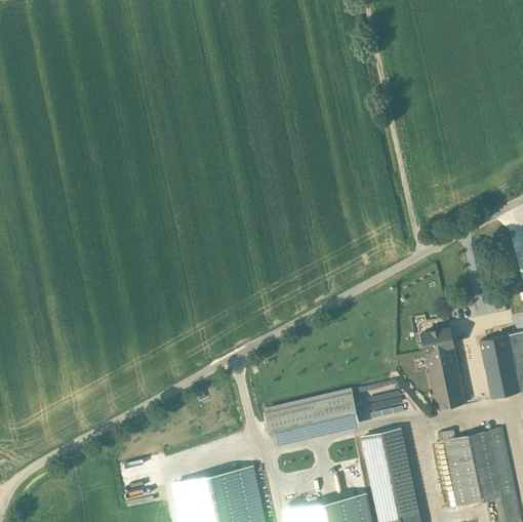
[(437,331),(431,332),(431,333),(420,335),(419,335),(419,336),(424,353),(423,353),(424,354),(451,348),(452,348),(452,347),(448,330),(449,330),(448,329),(447,329),(447,330),(437,332),(437,331)]
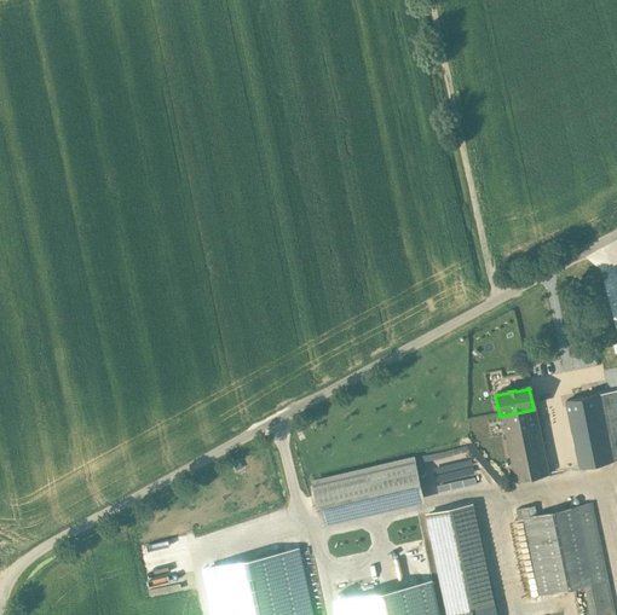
[(616,396),(616,393),(597,396),(600,412),(616,407),(616,396)]
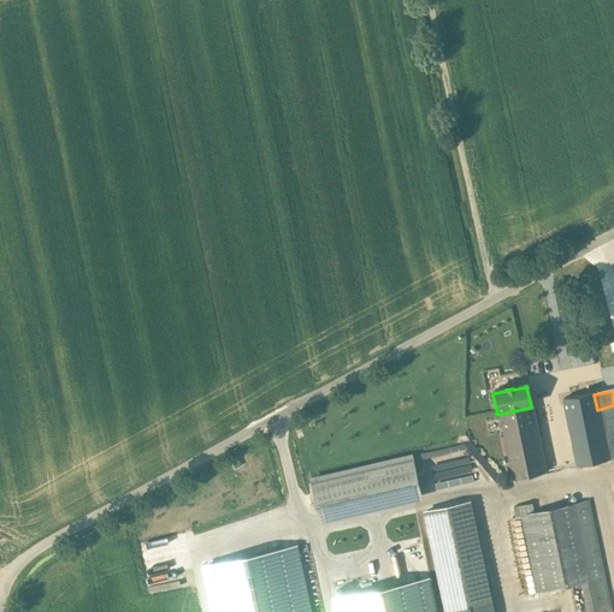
[(592,396),(561,402),(574,469),(607,462),(604,445),(597,410),(594,394),(592,396)]
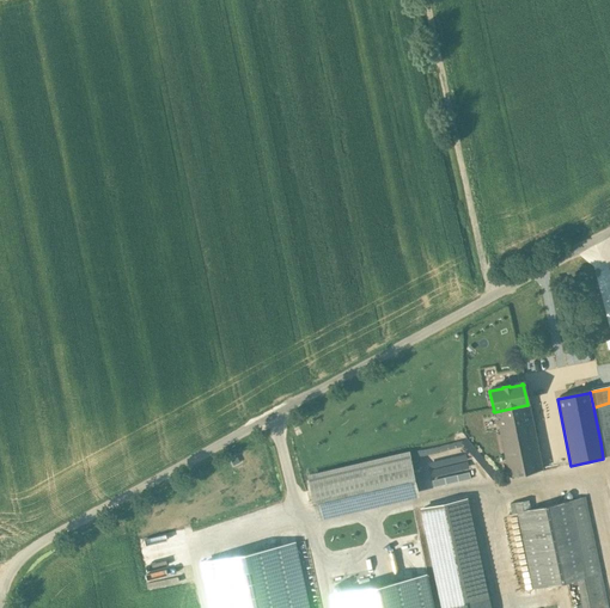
[(609,403),(593,407),(601,442),(609,440),(609,403)]
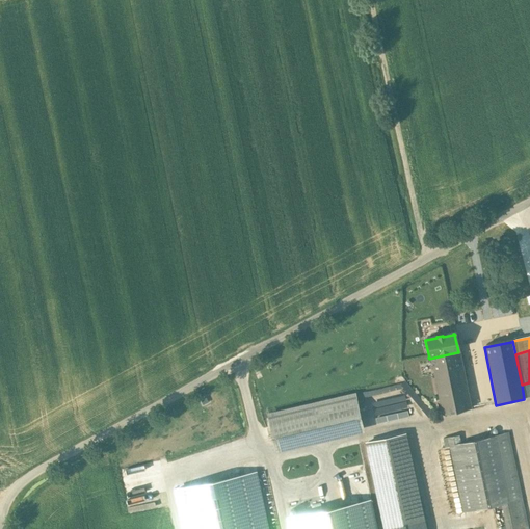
[(457,352),(429,359),(431,366),(430,366),(430,368),(431,368),(442,417),(470,411),(457,352)]
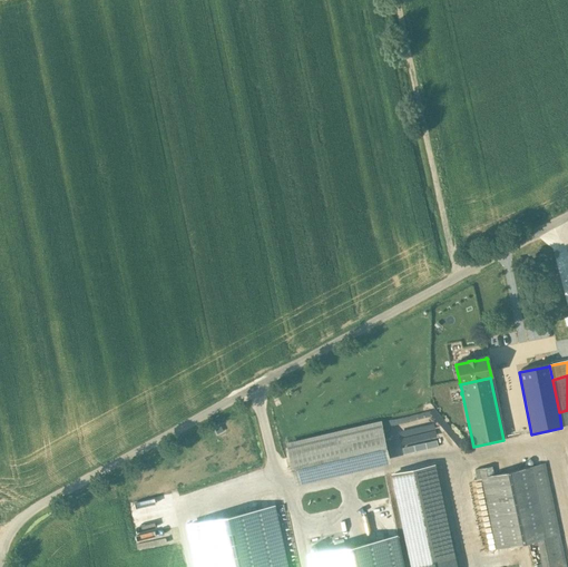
[(398,421),(400,432),(398,433),(400,446),(436,439),(431,414),(398,421)]
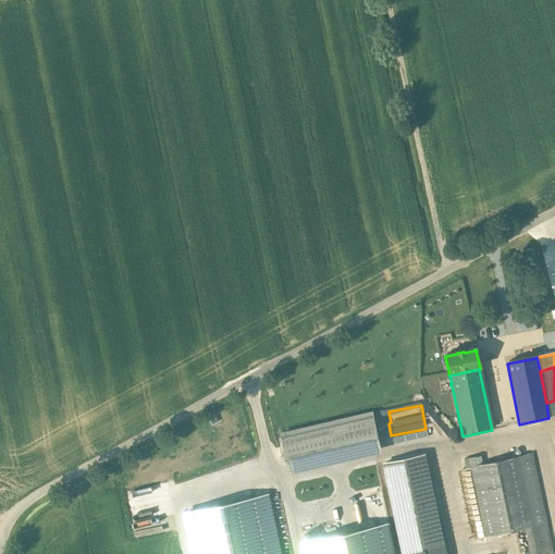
[(370,416),(281,436),(287,466),(377,445),(370,416)]
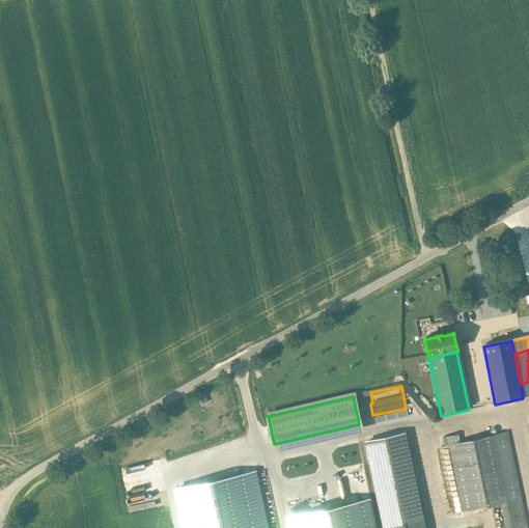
[(524,527),(505,435),(492,437),(505,503),(500,505),(504,527),(524,527)]
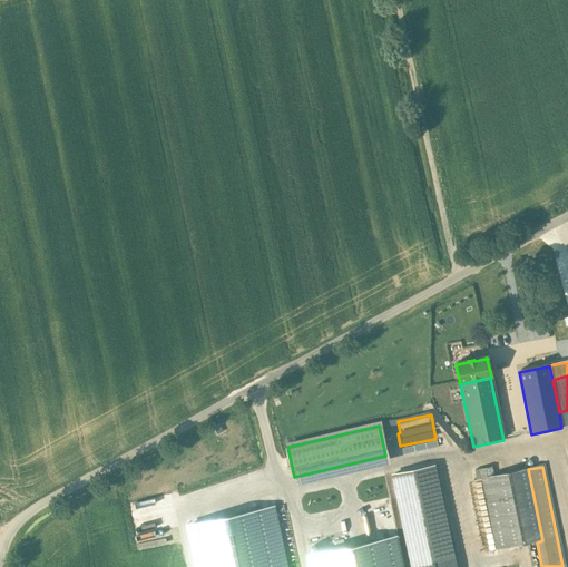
[(432,468),(392,477),(412,566),(423,566),(451,560),(432,468)]
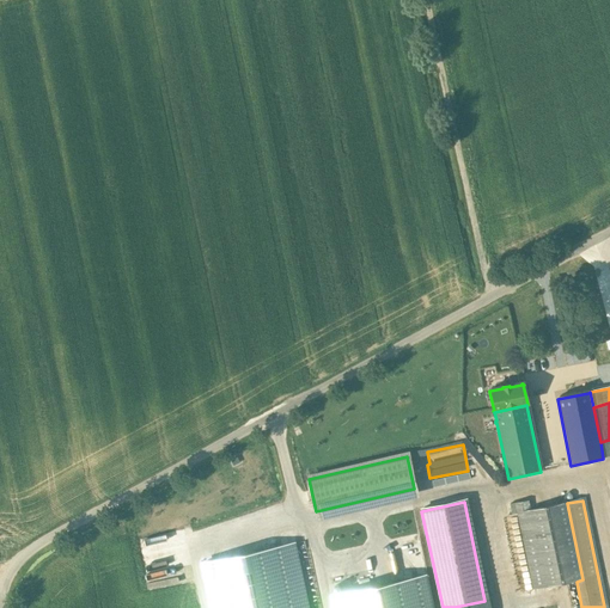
[(526,503),(508,507),(511,516),(516,516),(516,515),(529,511),(526,503)]
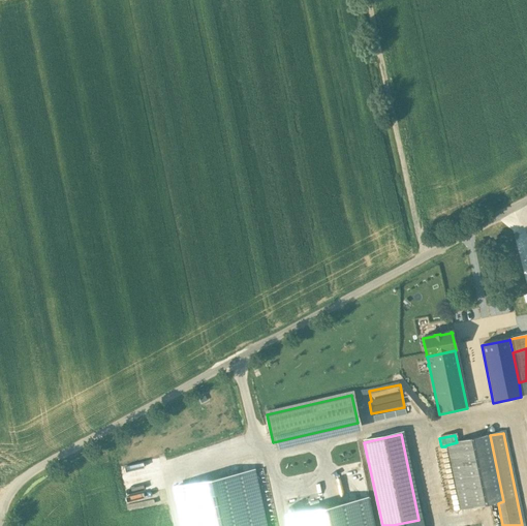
[(457,442),(445,445),(445,446),(459,511),(498,503),(503,501),(490,435),(457,442)]
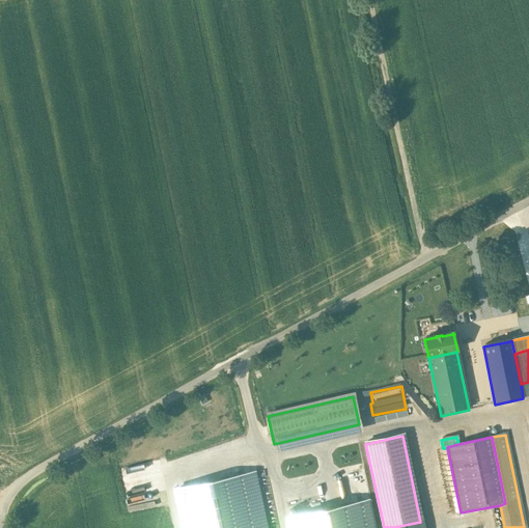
[(175,488),(182,527),(267,527),(257,472),(175,488)]
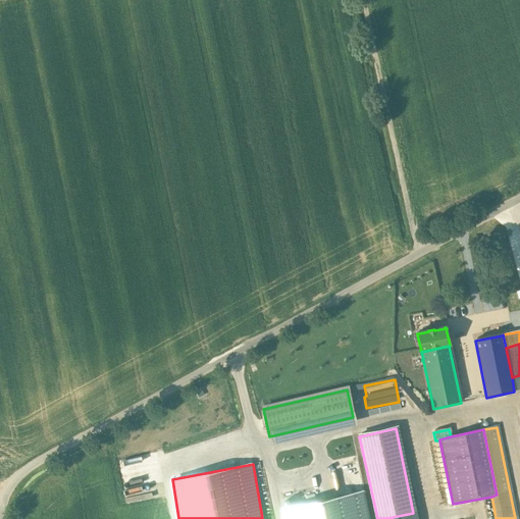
[(369,518),(364,491),(281,507),(283,518),(369,518)]
